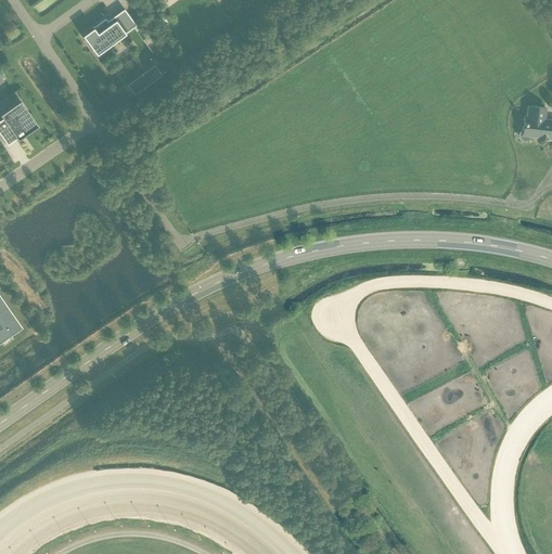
[(103,23),(84,37),(98,56),(115,43),(113,41),(124,34),(126,36),(139,27),(127,10),(105,26),(103,23)]
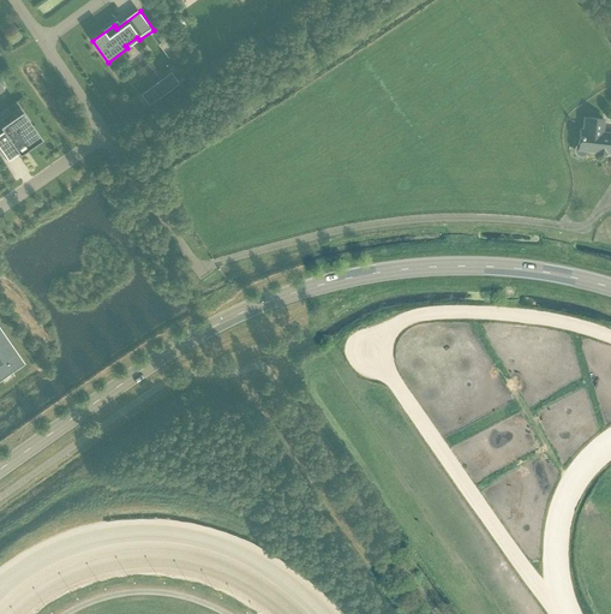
[(160,40),(163,45),(171,40),(167,35),(160,40)]
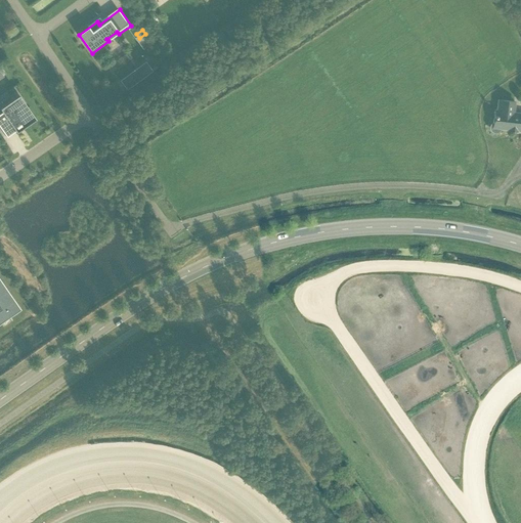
[(147,62),(123,81),(129,90),(155,72),(147,62)]
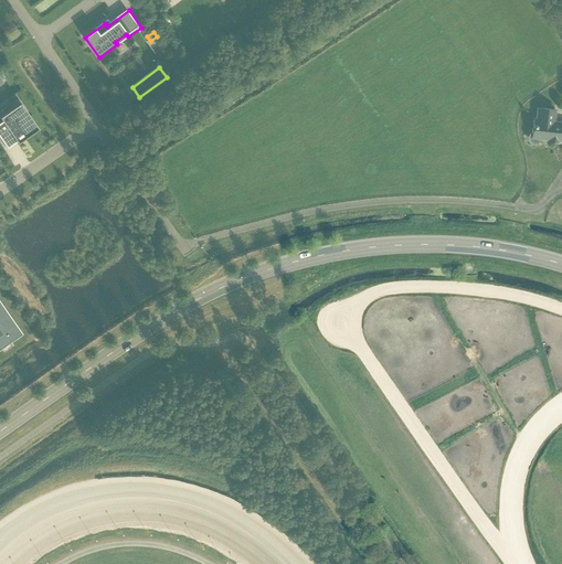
[(19,142),(40,129),(22,104),(1,117),(4,121),(0,124),(0,134),(9,147),(18,140),(19,142)]
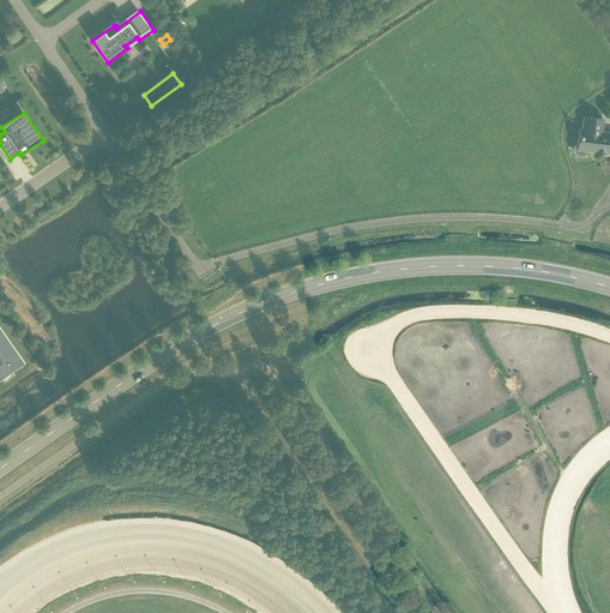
[(609,136),(603,134),(605,120),(587,118),(585,132),(581,132),(580,145),(579,148),(578,150),(578,151),(579,154),(581,155),(584,155),(585,155),(587,152),(587,150),(597,151),(597,152),(609,154),(609,136)]
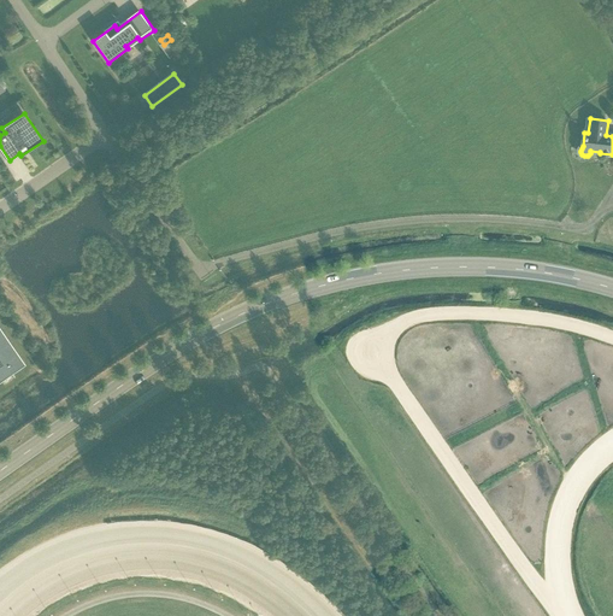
[(0,381),(25,364),(0,327),(0,381)]
